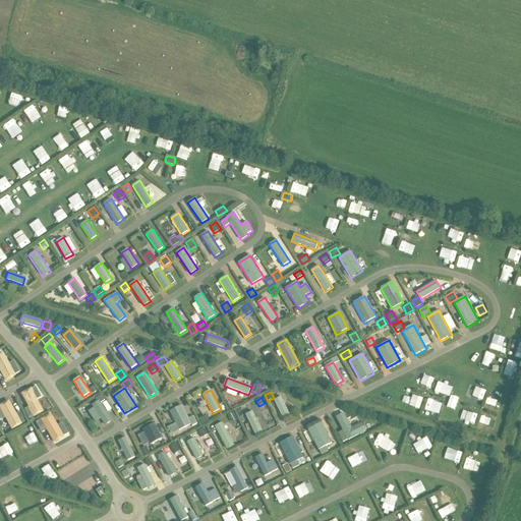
[(284,420),(291,417),(281,397),(274,400),(284,420)]
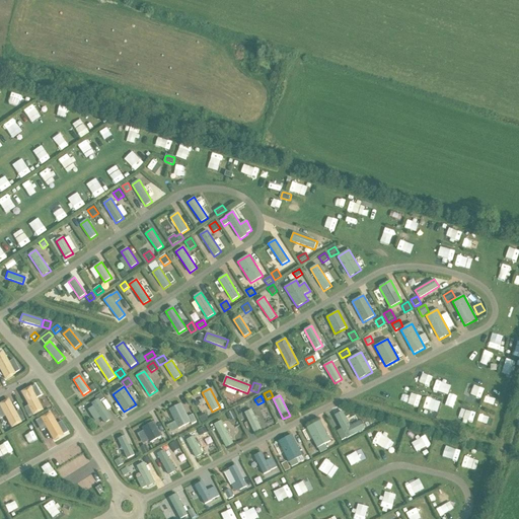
[(104,424),(113,419),(98,398),(91,403),(104,424)]
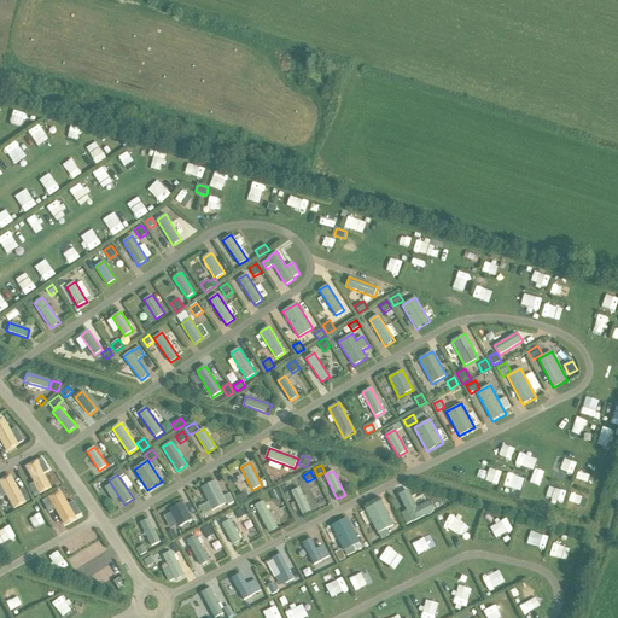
[(200,488),(213,511),(227,503),(216,481),(200,488)]
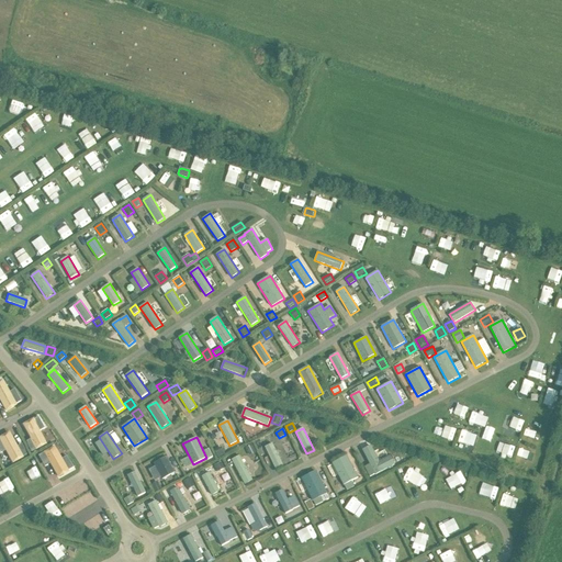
[(265,448),(276,469),(283,464),(272,444),(265,448)]
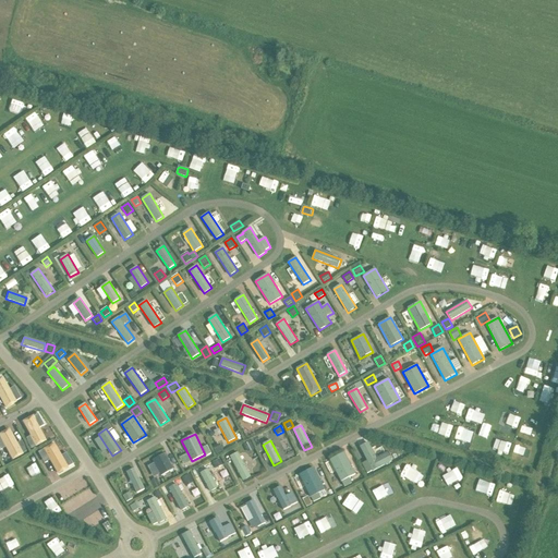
[(243,445),(247,452),(254,449),(251,441),(243,445)]
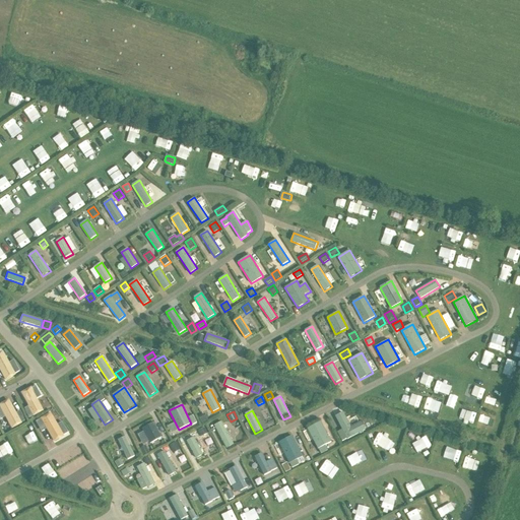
[(342,442),(366,430),(361,421),(351,427),(343,412),(335,416),(342,430),(337,433),(342,442)]
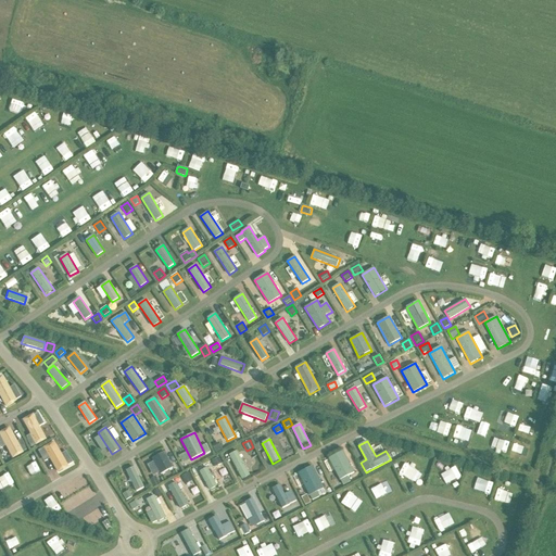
[(213,445),(216,453),(223,450),(219,442),(213,445)]
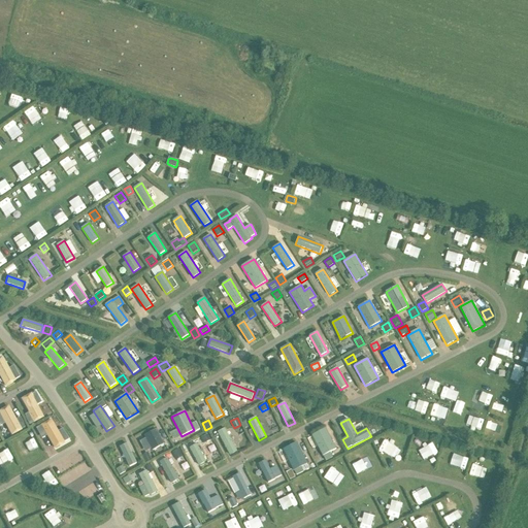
[(218,432),(230,456),(237,452),(225,428),(218,432)]
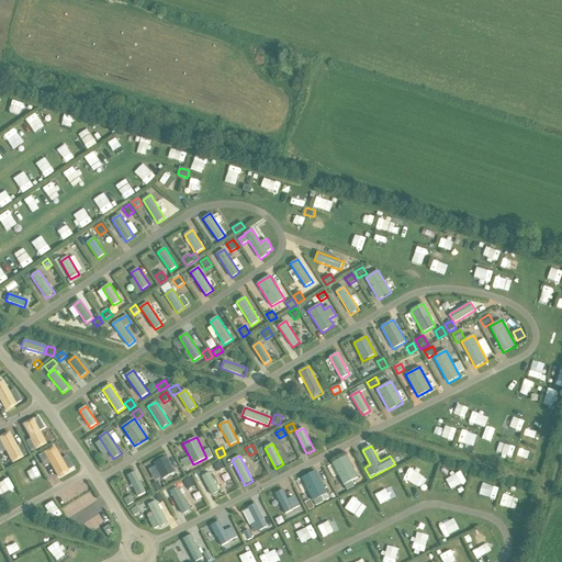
[(344,485),(345,485),(347,490),(355,486),(352,481),(359,478),(347,456),(332,463),(344,485)]
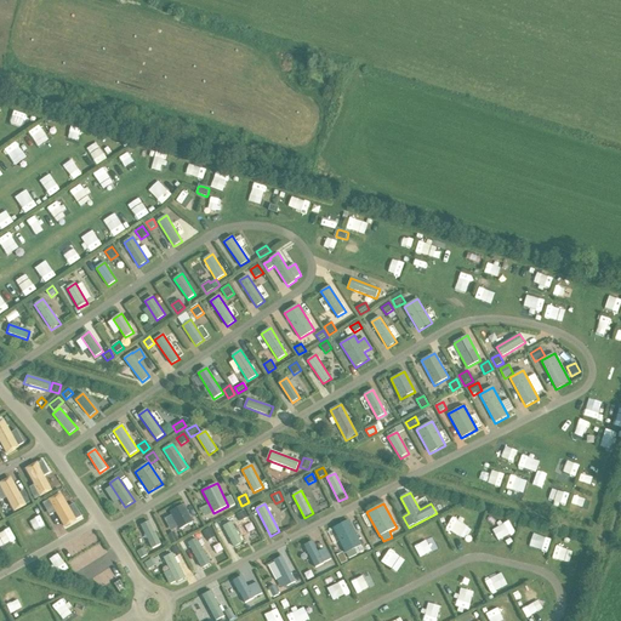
[(170,512),(180,530),(193,523),(183,505),(170,512)]
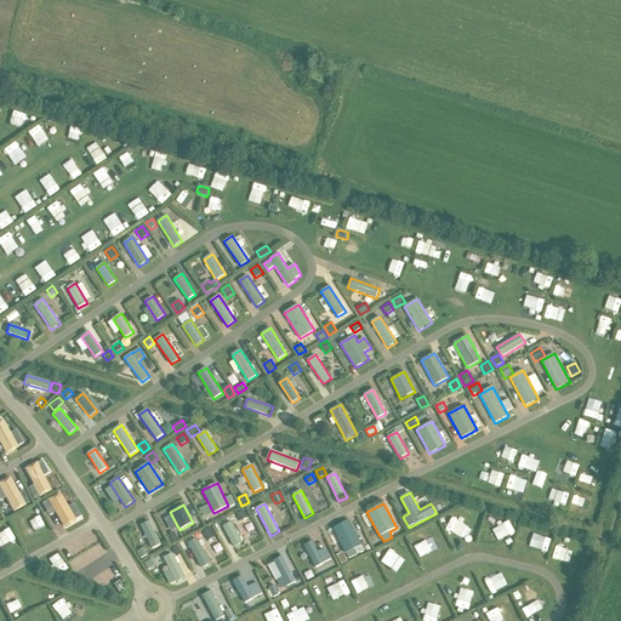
[(237,514),(240,522),(249,518),(245,511),(237,514)]
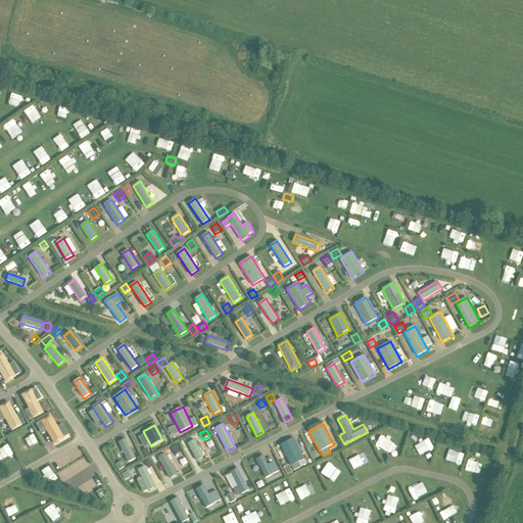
[(171,435),(174,441),(181,438),(177,431),(171,435)]
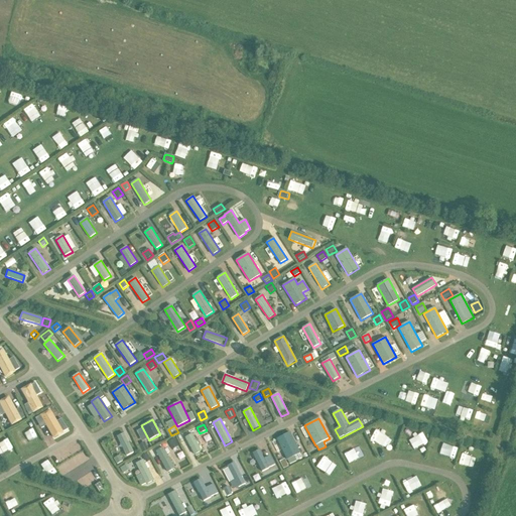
[(287,460),(288,460),(290,464),(296,461),(294,456),(301,453),(291,431),(277,438),(287,460)]
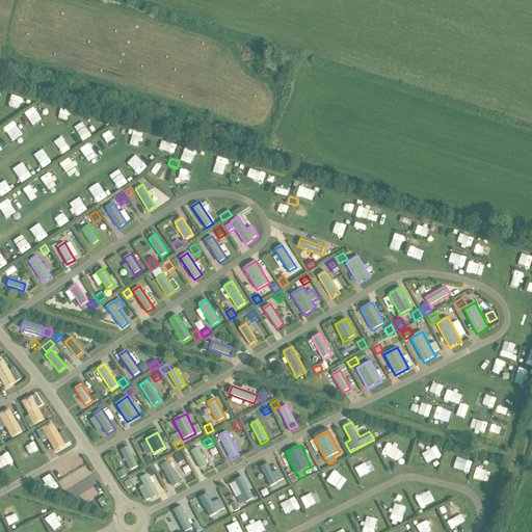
[(121,450),(130,471),(138,467),(128,447),(121,450)]
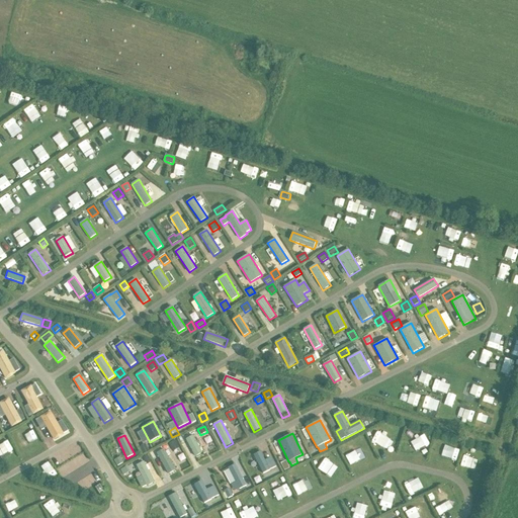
[(193,435),(186,439),(195,457),(202,453),(193,435)]
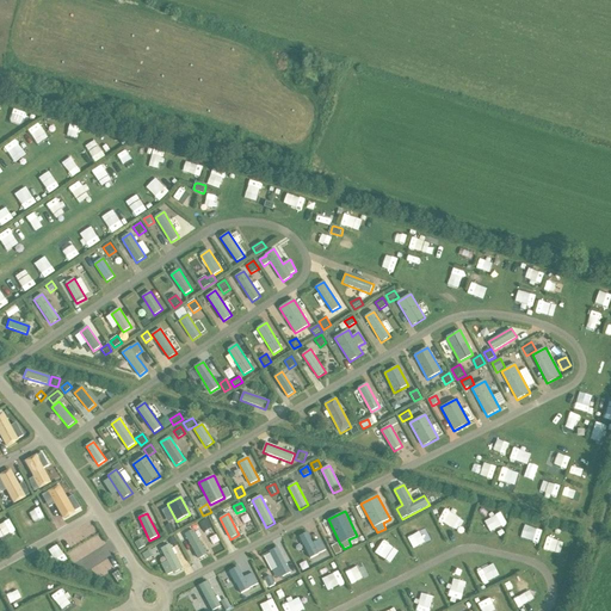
[(199,523),(204,532),(213,529),(207,519),(199,523)]
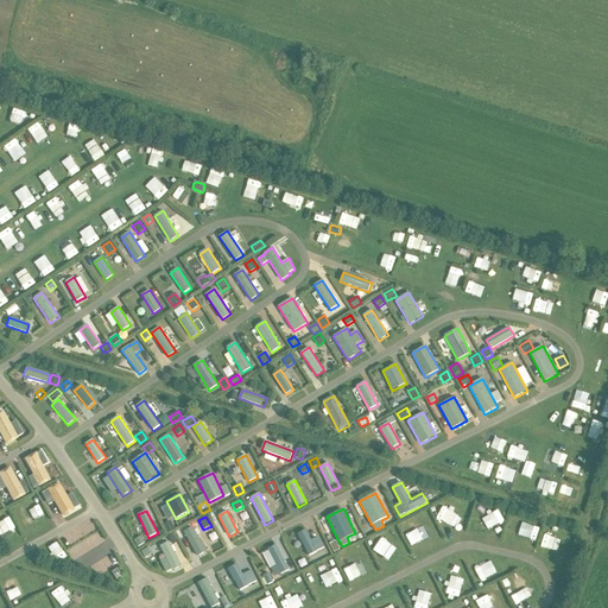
[(164,524),(169,532),(175,529),(171,520),(164,524)]
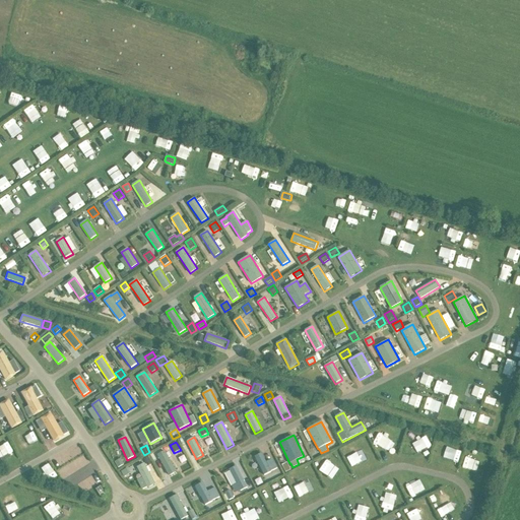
[(165,451),(157,455),(169,476),(177,472),(165,451)]
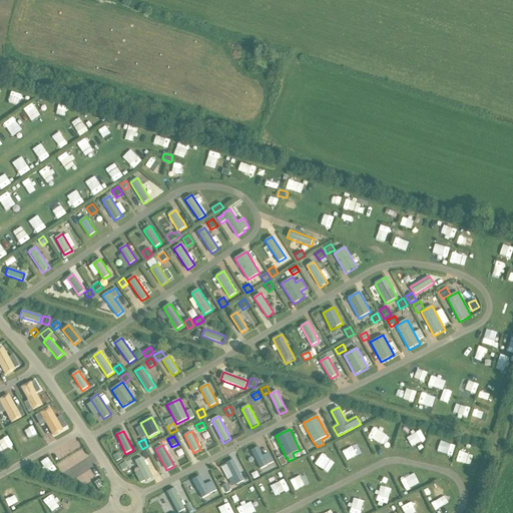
[(141,453),(145,460),(150,457),(146,450),(141,453)]
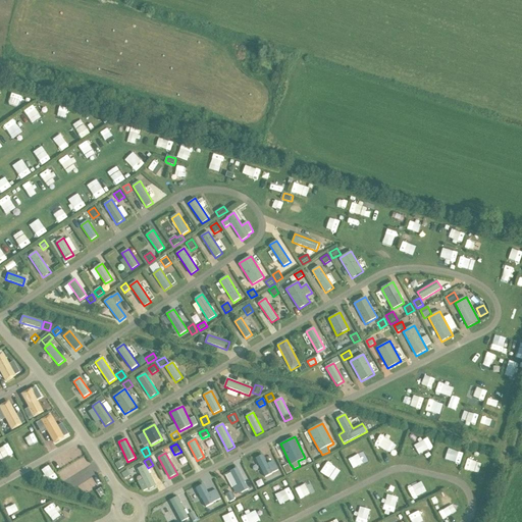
[(115,464),(118,470),(124,466),(121,461),(115,464)]
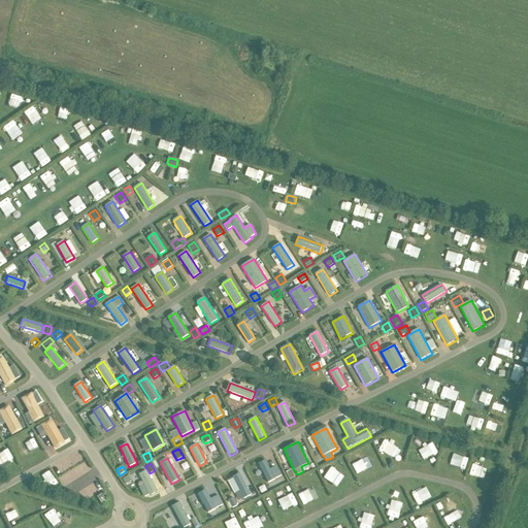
[(151,496),(158,492),(146,470),(139,474),(144,485),(139,488),(144,497),(150,495),(151,496)]
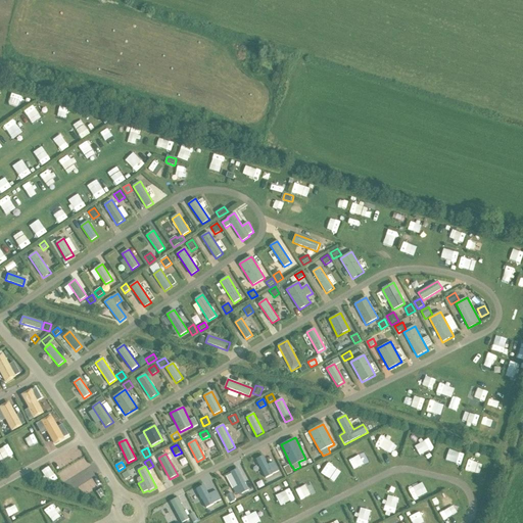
[(122,474),(125,480),(132,476),(129,471),(122,474)]
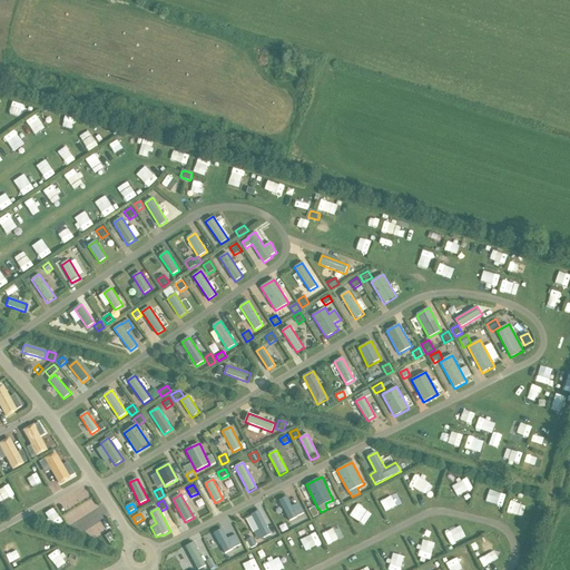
[(110,544),(115,541),(109,533),(105,537),(110,544)]
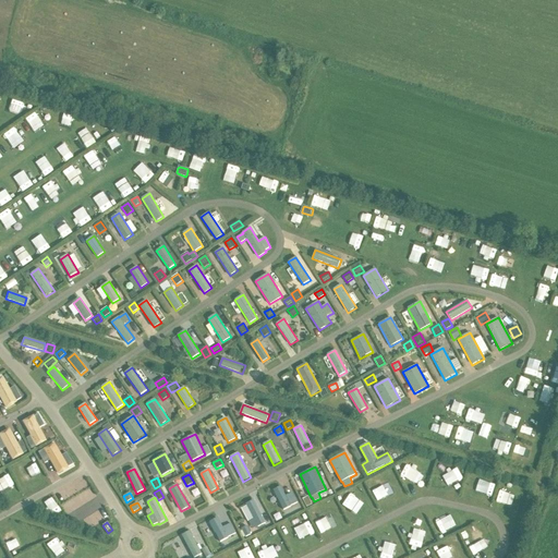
[(190,531),(182,535),(193,557),(194,557),(202,555),(190,531)]
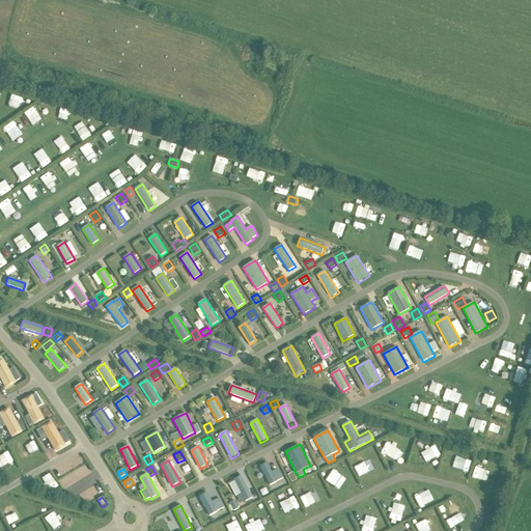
[(197,521),(192,523),(195,530),(196,530),(201,529),(197,521)]
